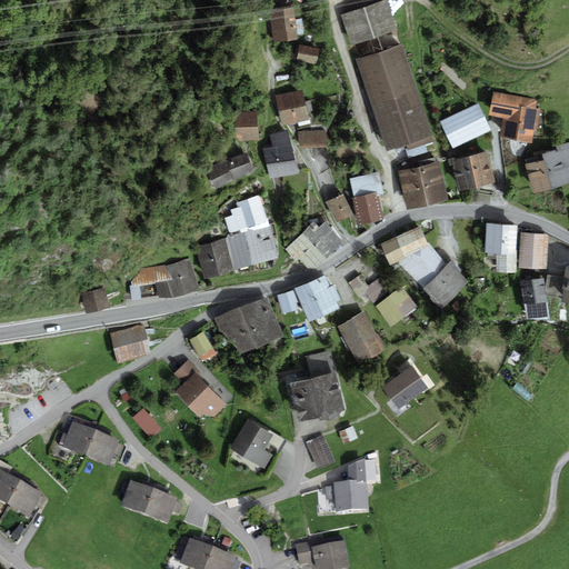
[(383,0),(340,15),(350,46),(397,30),(387,0),(383,0)]
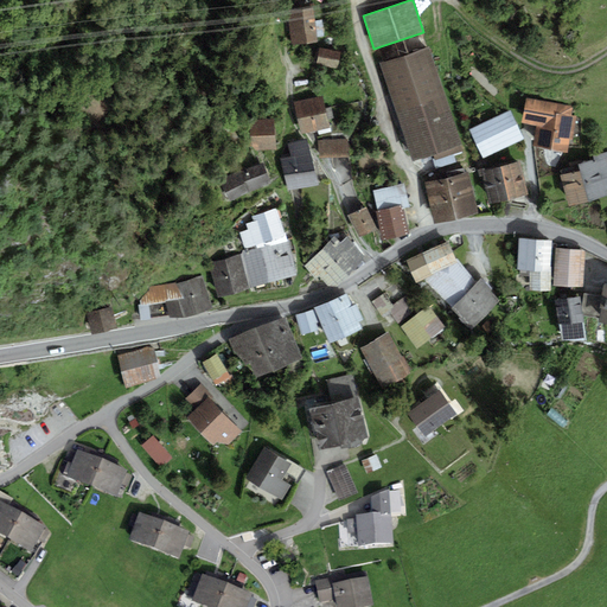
[(292,46),(318,43),(314,8),(287,11),(292,46)]
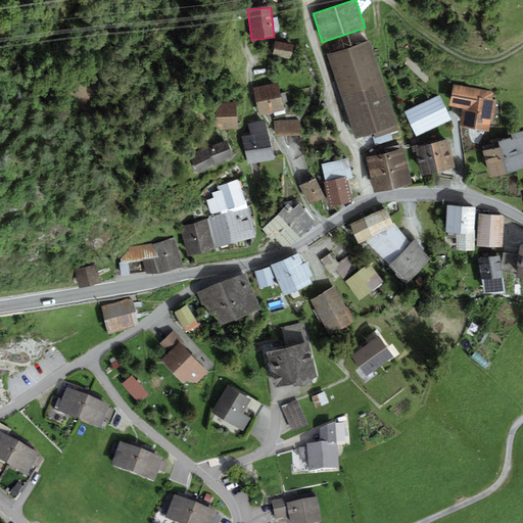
[(369,41),(327,55),(355,140),(374,134),(375,139),(399,131),(397,126),(369,41)]
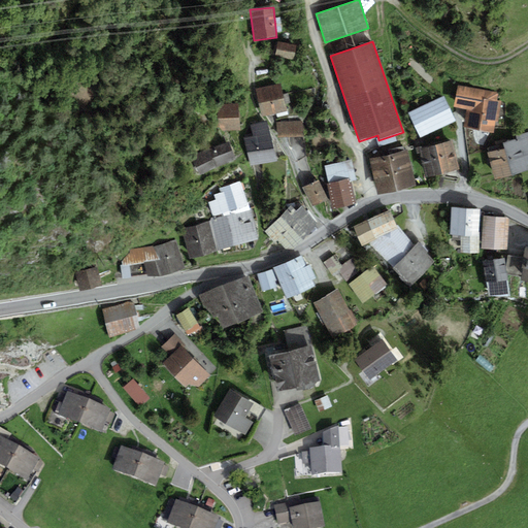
[(297,46),(277,42),(275,56),(294,60),(297,46)]
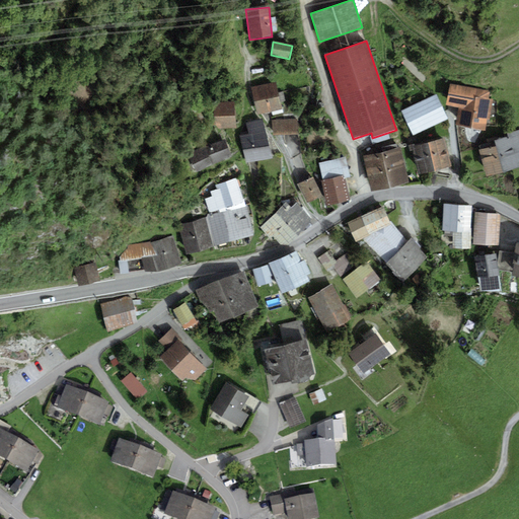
[(252,87),(257,116),(282,110),(277,83),(252,87)]
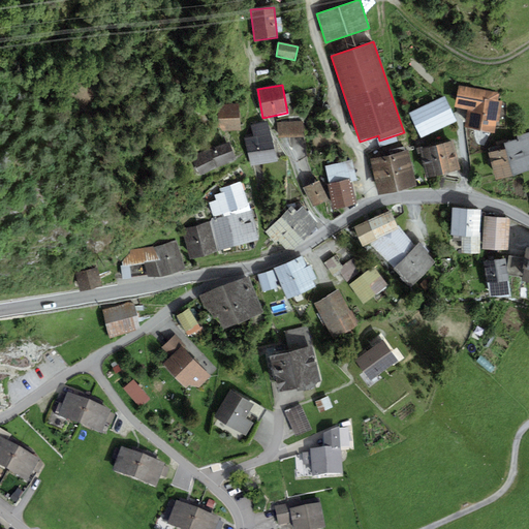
[(498,101),(499,93),(471,89),(459,87),(455,107),(468,111),(465,129),(493,133),(495,122),(499,123),(502,101),(498,101)]
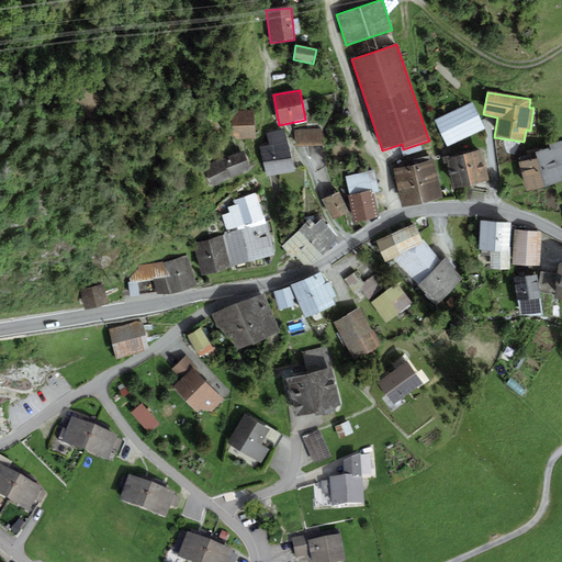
[(435,120),(447,147),(484,130),(472,103),(435,120)]
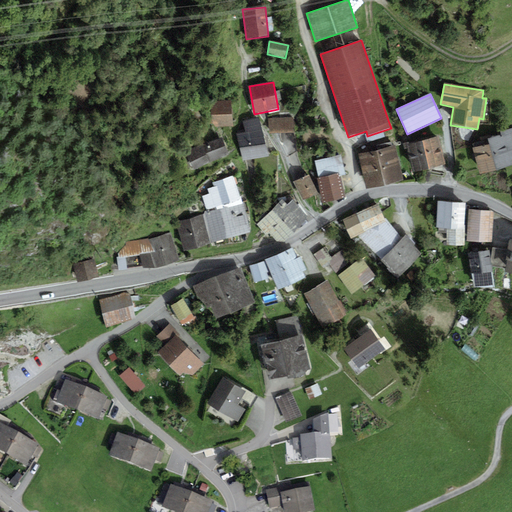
[(232,126),(231,101),(211,102),(212,127),(232,126)]
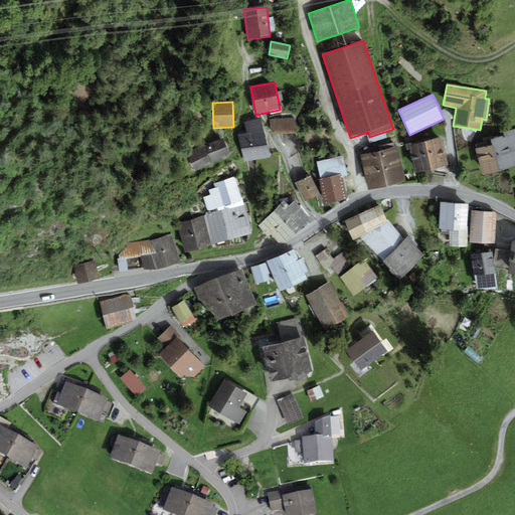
[(269,157),(261,118),(243,122),(246,134),(238,136),(244,162),(269,157)]
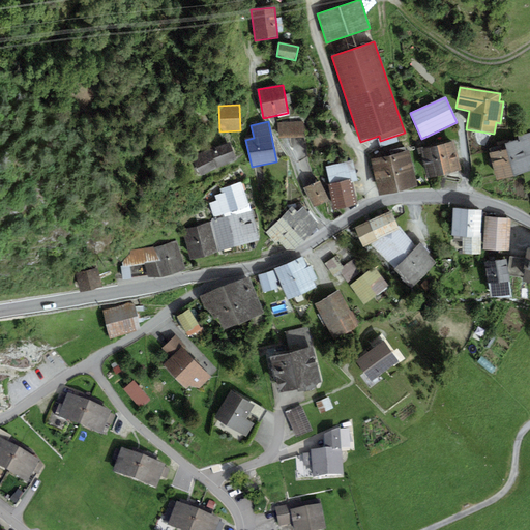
[(277,123),(278,138),(304,137),(303,121),(277,123)]
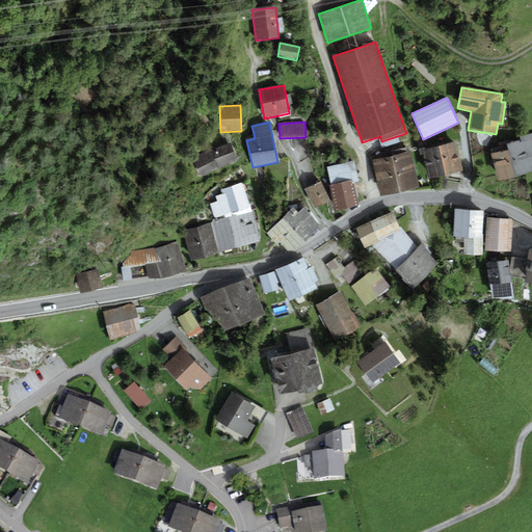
[(508,151),(515,178),(531,173),(531,133),(520,137),(521,140),(506,144),(508,151)]
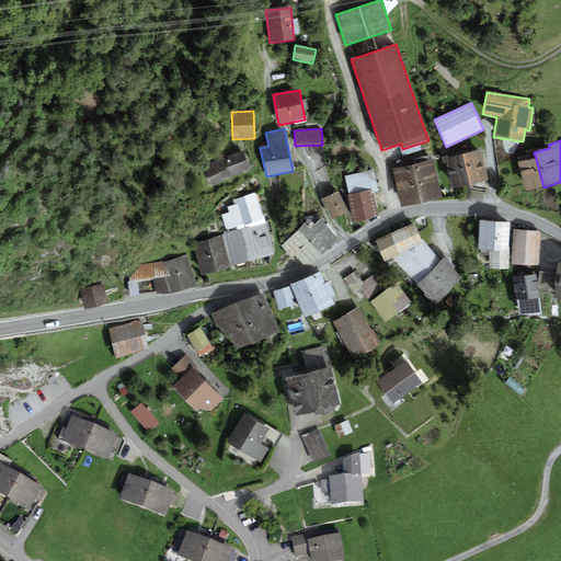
[(488,181),(480,150),(445,159),(453,190),(488,181)]
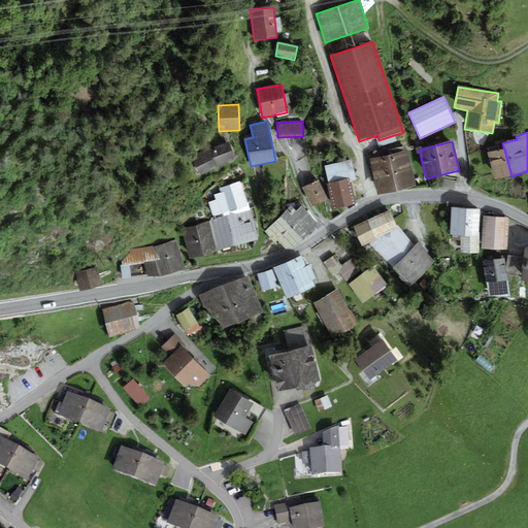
[(216,166),(236,159),(229,142),(209,150),(192,158),(200,175),(216,166)]
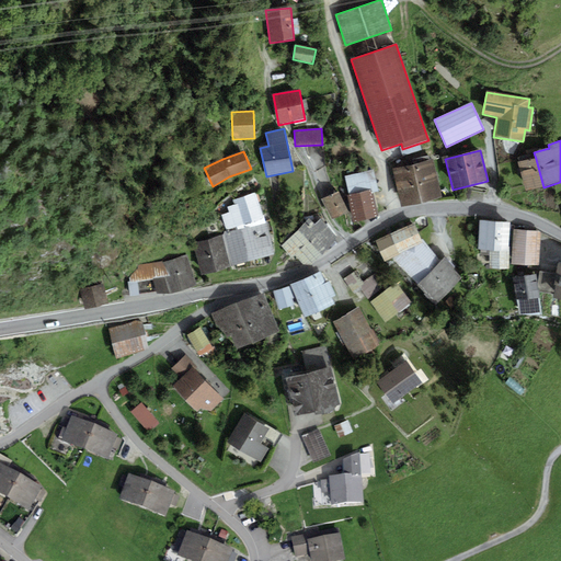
[(544,187),(536,159),(518,163),(526,192),(544,187)]
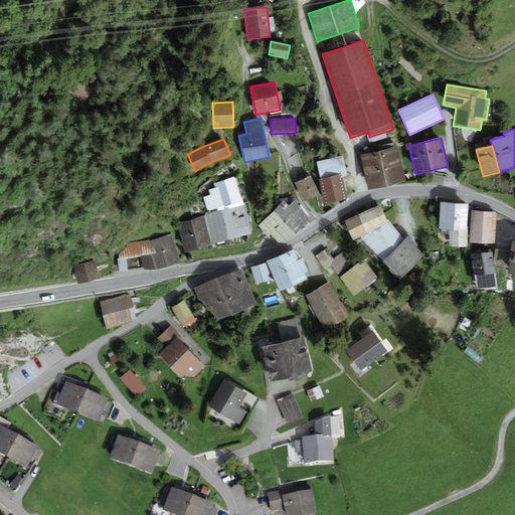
[(383,150),(379,151),(387,186),(405,182),(397,147),(383,150)]
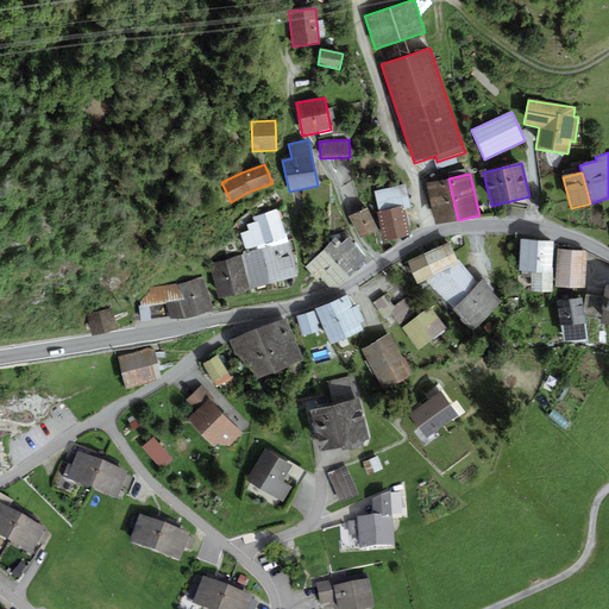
[(435,225),(458,220),(449,179),(426,183),(435,225)]
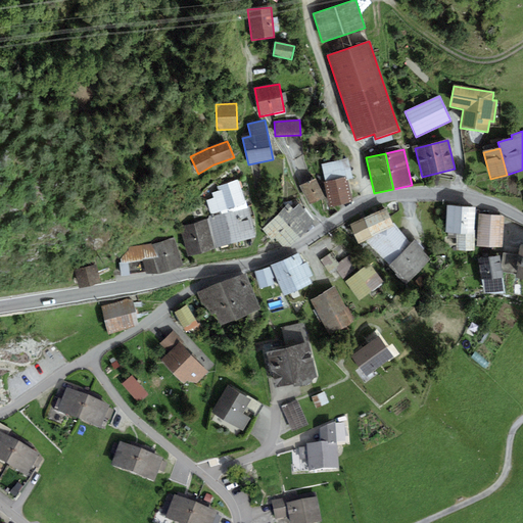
[(352,179),(348,158),(321,164),(325,182),(345,177),(346,180),(352,179)]
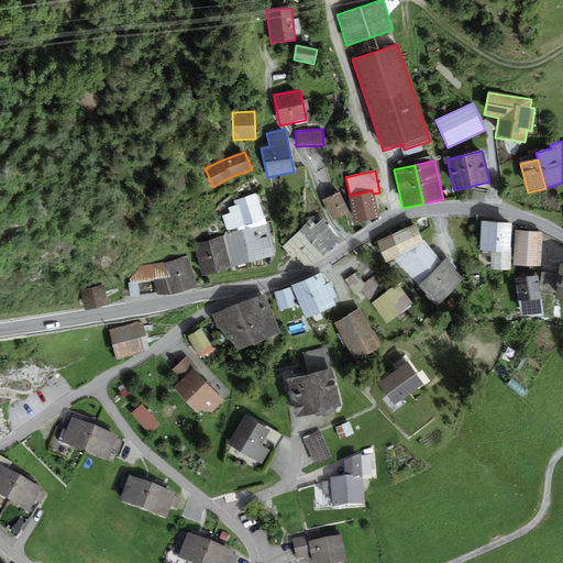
[(350,196),(349,196),(355,223),(378,219),(373,194),(372,190),(350,196)]
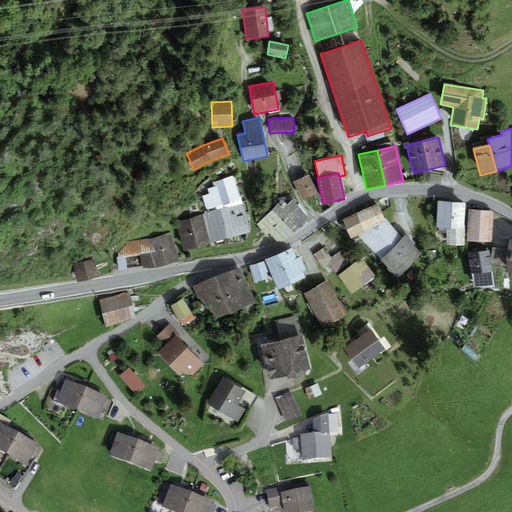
[(308,175),(293,182),(303,200),(318,194),(308,175)]
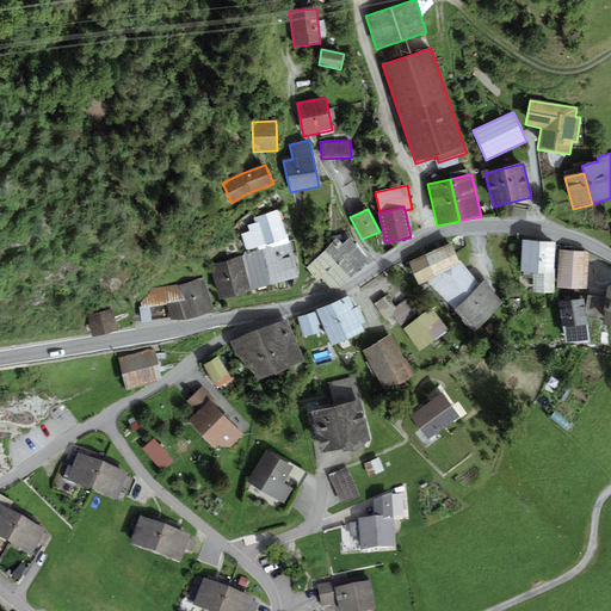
[(247,226),(250,233),(241,235),(246,250),(288,238),(279,211),(254,218),(255,223),(247,226)]
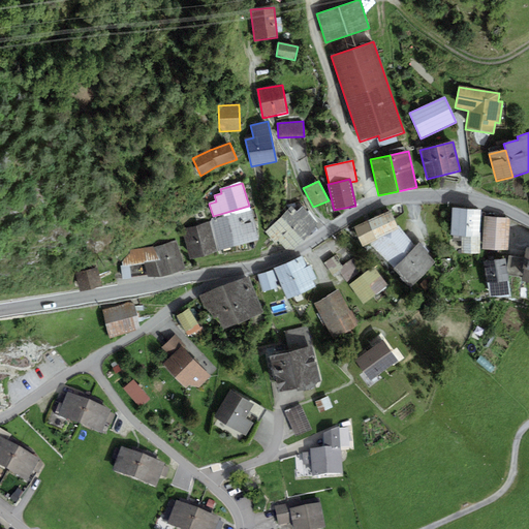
[(289,253),(318,224),(302,208),(298,212),(292,207),(266,234),(276,244),(278,242),(289,253)]
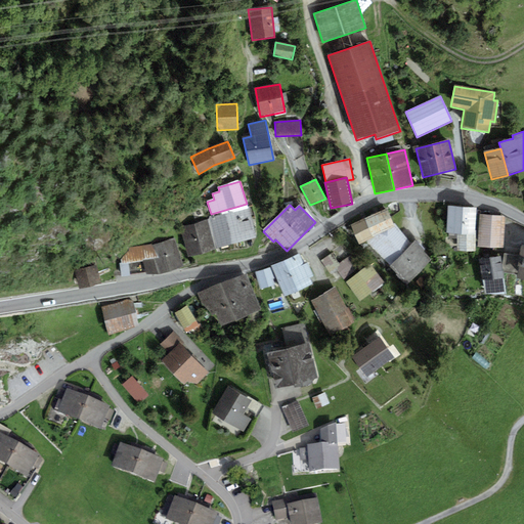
[(476,231),(475,231),(476,208),(448,206),(446,233),(457,234),(456,251),(475,253),(476,231)]
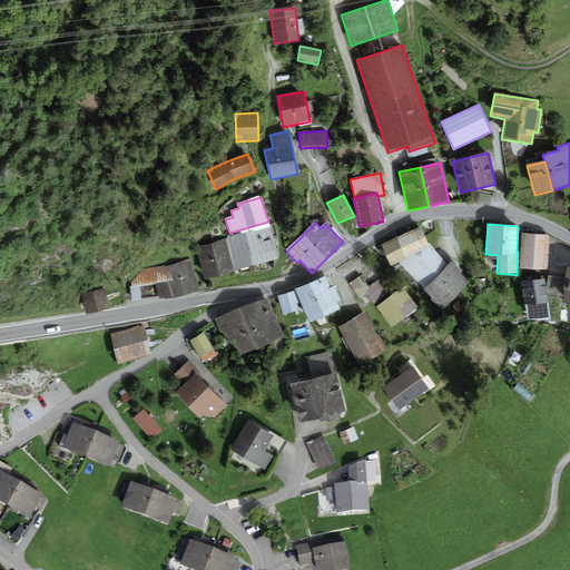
[(279,258),(272,227),(248,234),(256,264),(279,258)]
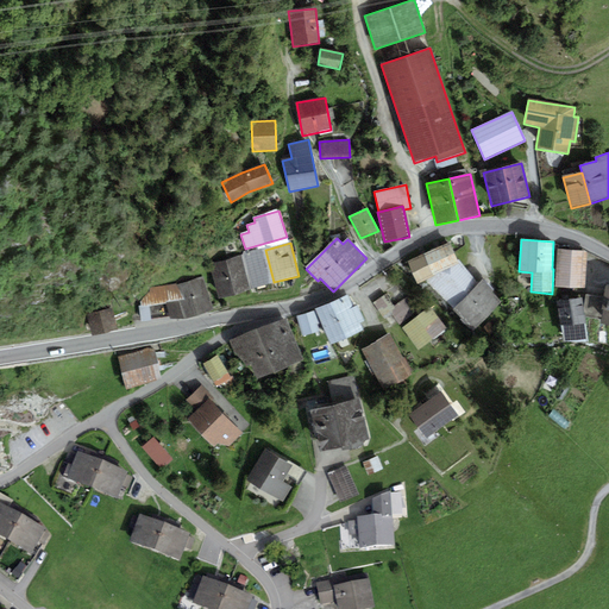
[(418,283),(459,264),(457,261),(449,244),(408,263),(418,283)]
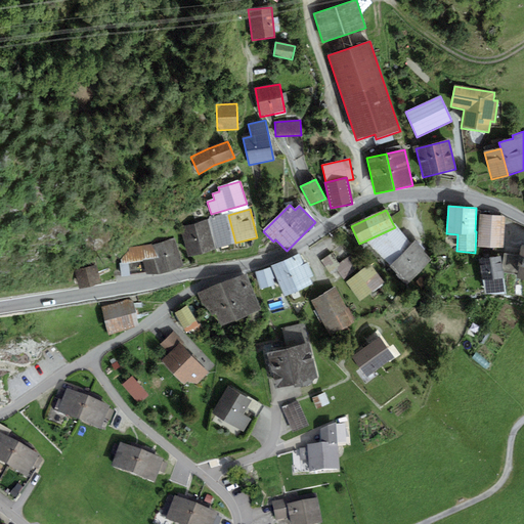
[(215,249),(235,243),(228,215),(208,220),(215,249)]
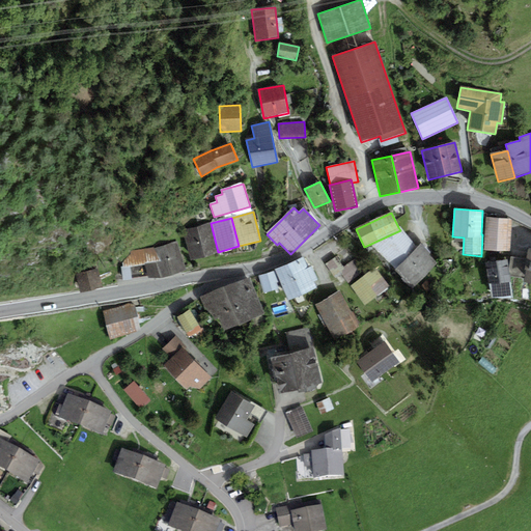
[(510,252),(511,219),(485,218),(484,251),(510,252)]
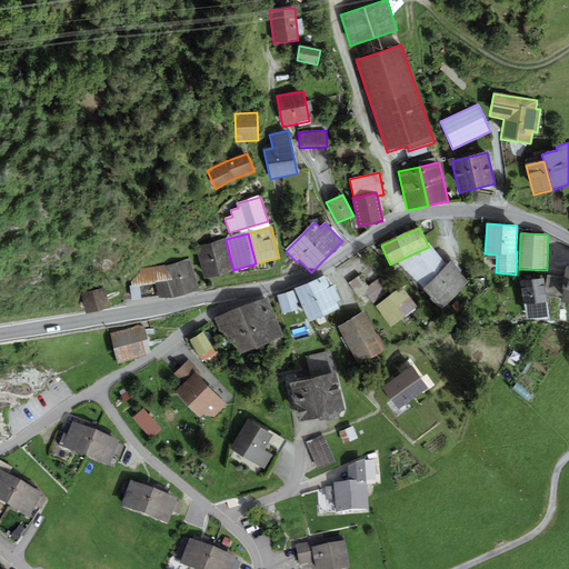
[(233,270),(226,239),(196,247),(203,278),(233,270)]
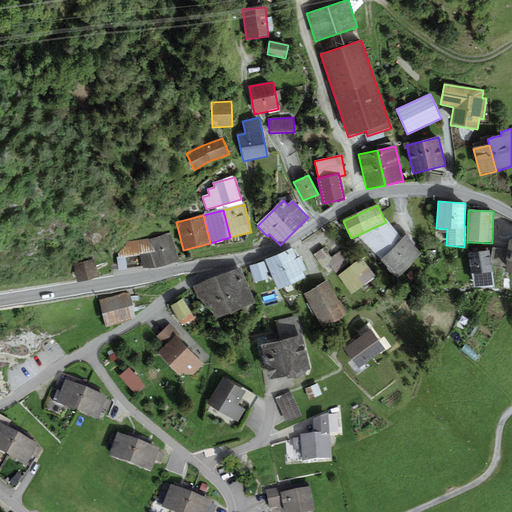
[(358,236),(381,259),(402,239),(387,218),(384,219),(386,222),(358,236)]
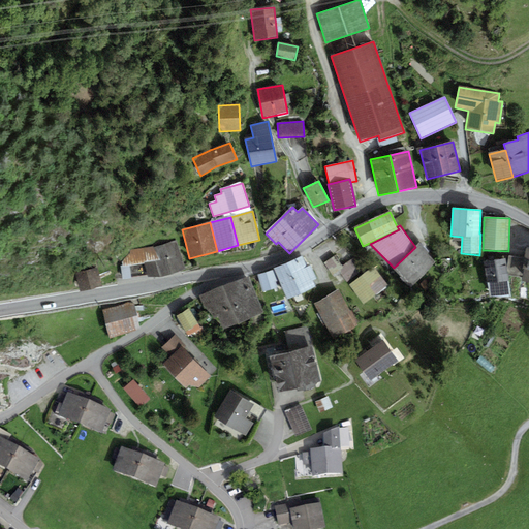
[(153,246),(120,252),(123,266),(120,267),(122,279),(148,275),(148,277),(185,270),(177,240),(153,246)]
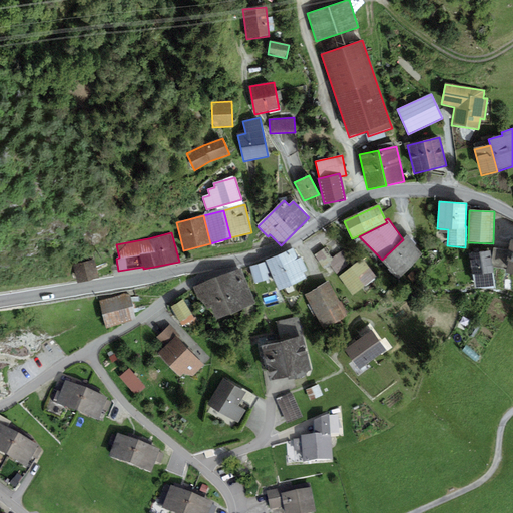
[(382,260),(381,262),(398,279),(424,253),(407,235),(403,239),(382,260)]
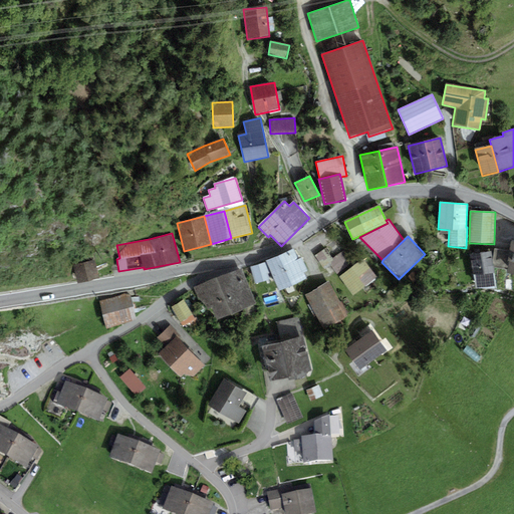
[(510,251),(495,248),(492,259),(494,268),(507,270),(510,251)]
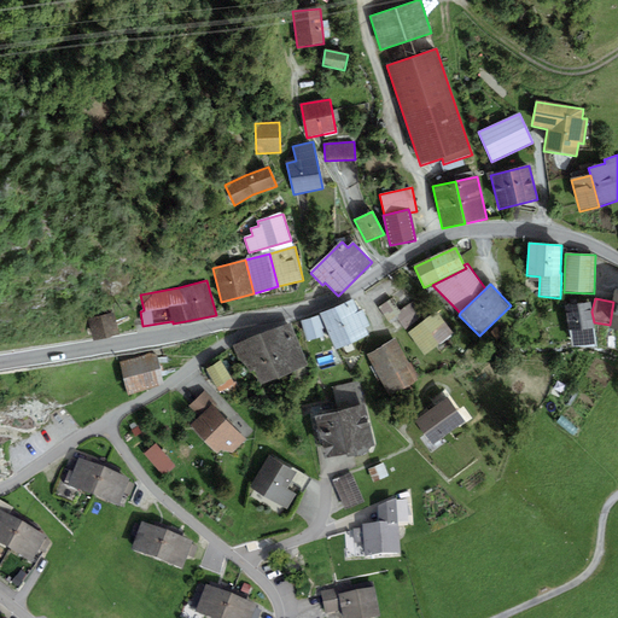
[(353,299),(320,314),(326,328),(336,350),(368,336),(365,328),(369,326),(363,310),(359,313),(353,299)]
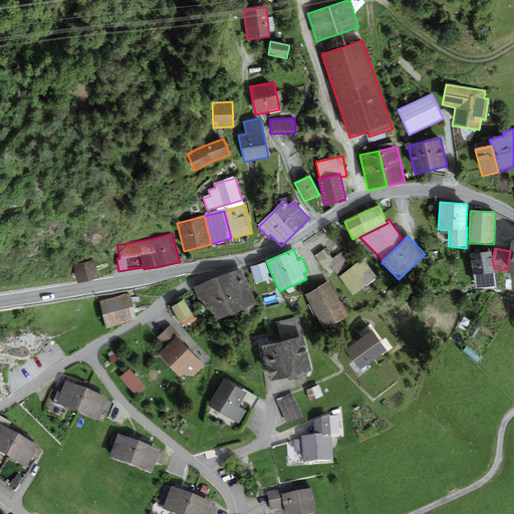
[(333,259),(325,249),(314,256),(324,270),(329,266),(327,263),(333,259)]
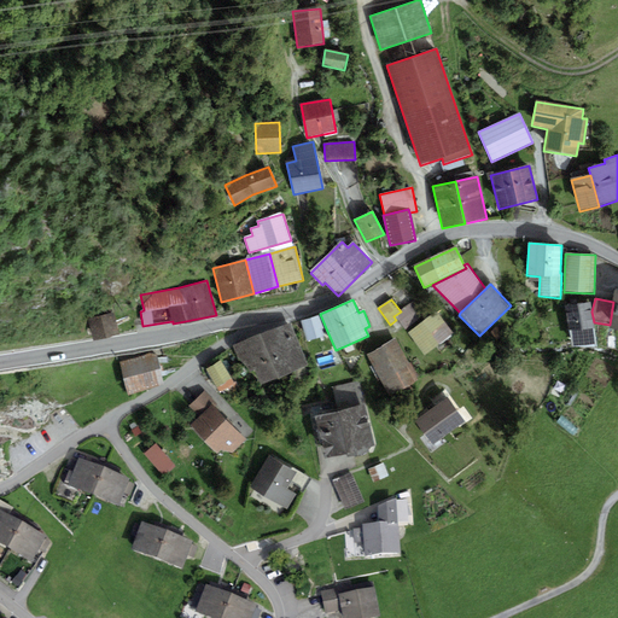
[(396,320),(407,334),(427,319),(414,301),(401,312),(394,316),(396,320)]
